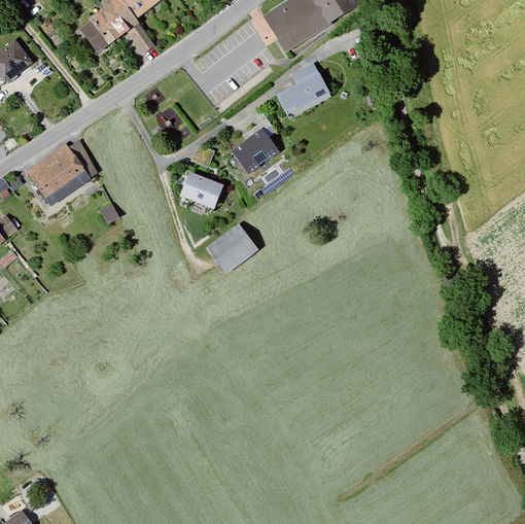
[(86,19),(89,22),(78,29),(96,54),(126,33),(140,54),(155,45),(138,19),(163,0),(102,0),(105,6),(86,19)]
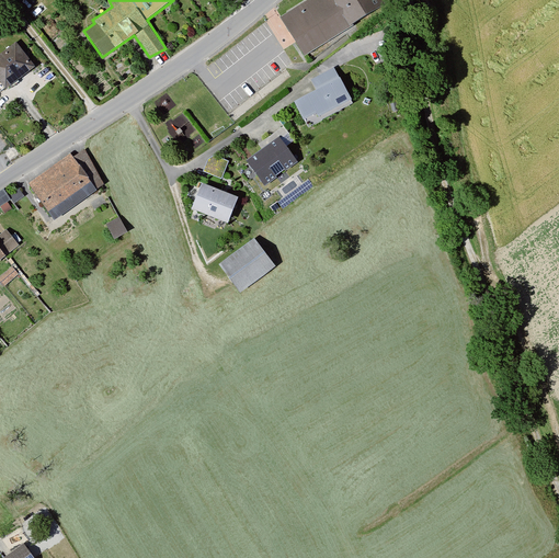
[(389,4),(386,0),(307,0),(280,16),(304,57),(389,4)]
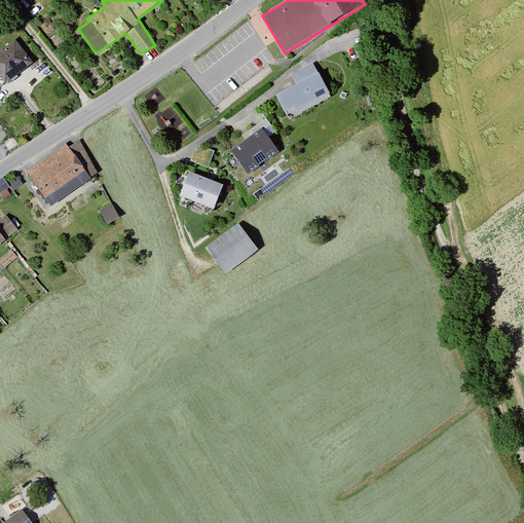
[(33,62),(15,38),(0,49),(0,76),(5,83),(33,62)]
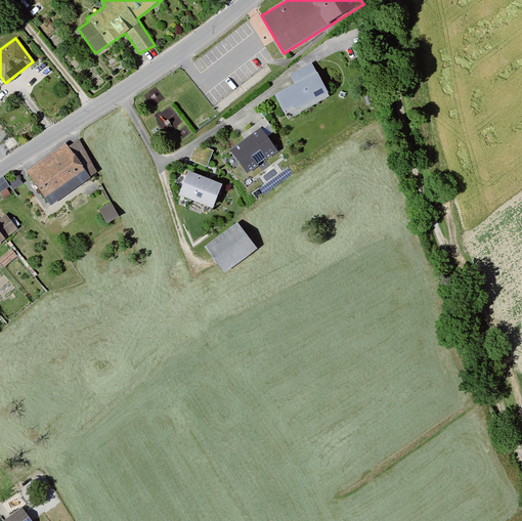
[(311,62),(291,74),(298,86),(276,97),(283,110),(294,103),(300,115),(321,103),(317,95),(327,91),(311,62)]
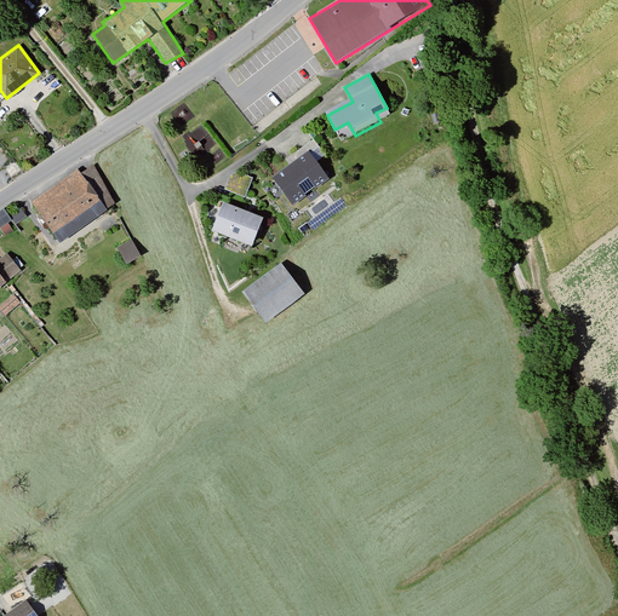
[(328,180),(309,149),(272,173),(291,205),(328,180)]
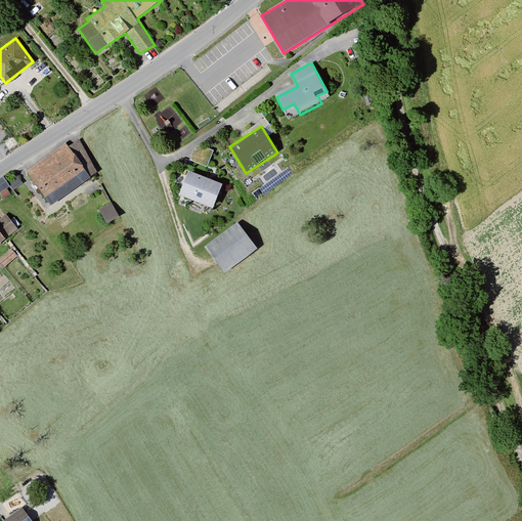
[(68,142),(28,171),(49,205),(90,178),(89,175),(96,172),(81,138),(70,145),(68,142)]
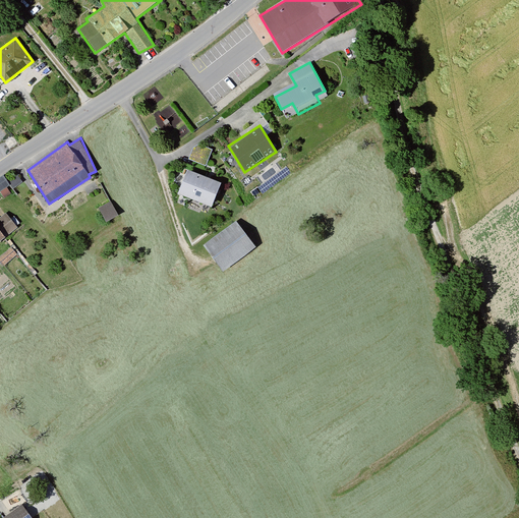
[(197,139),(191,156),(208,163),(215,147),(197,139)]
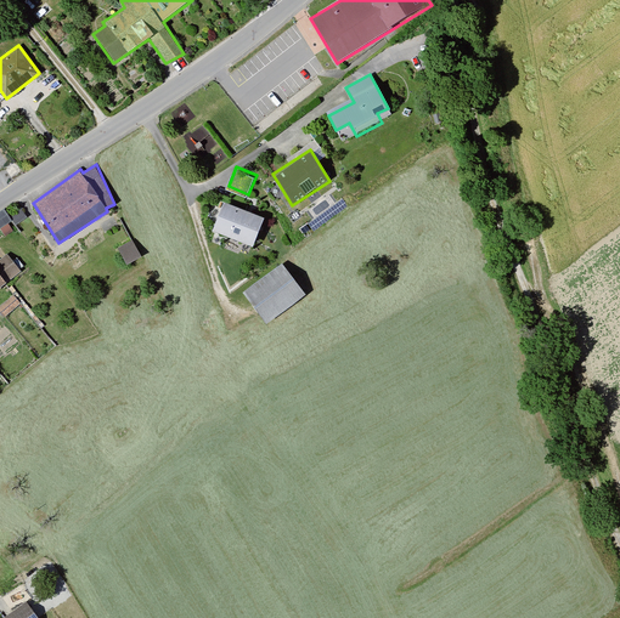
[(265,219),(224,202),(213,228),(254,245),(265,219)]
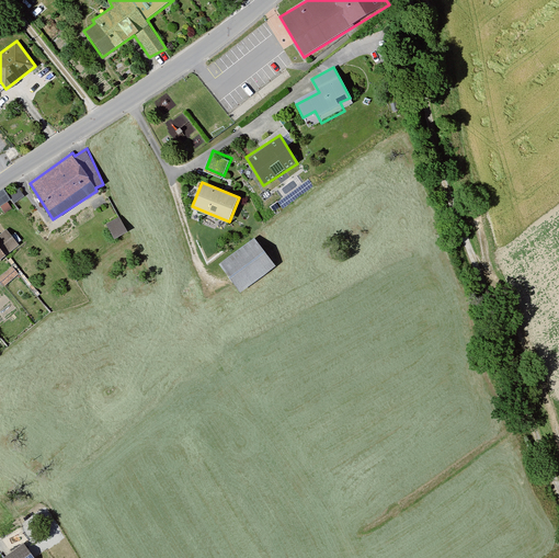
[(7,186),(0,190),(0,204),(11,197),(14,202),(25,195),(20,185),(10,192),(7,186)]
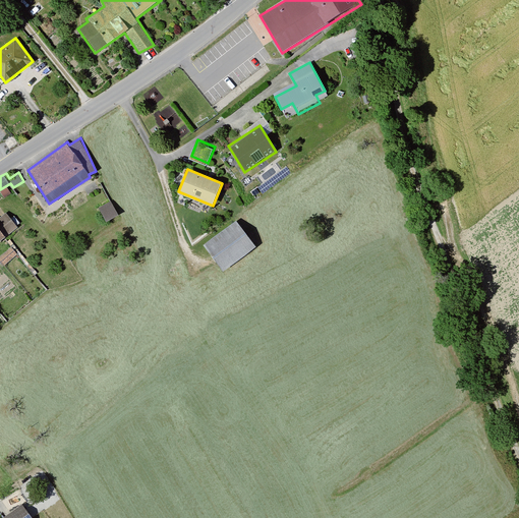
[(117,216),(111,202),(99,207),(105,221),(117,216)]
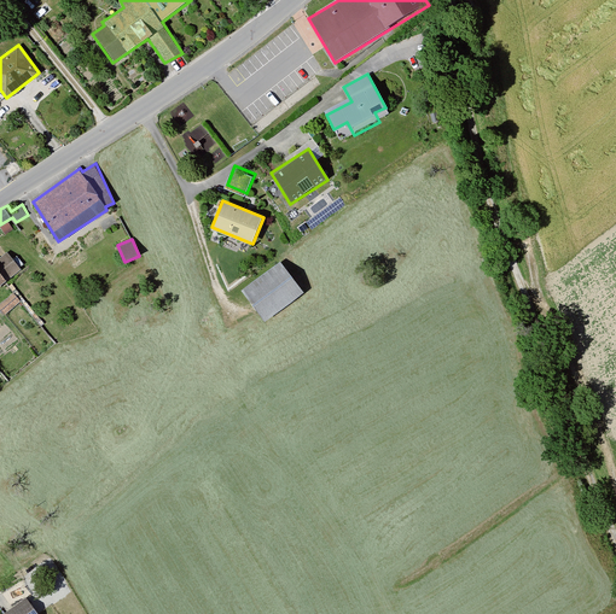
[(0,286),(6,280),(22,267),(7,250),(0,255),(0,286)]
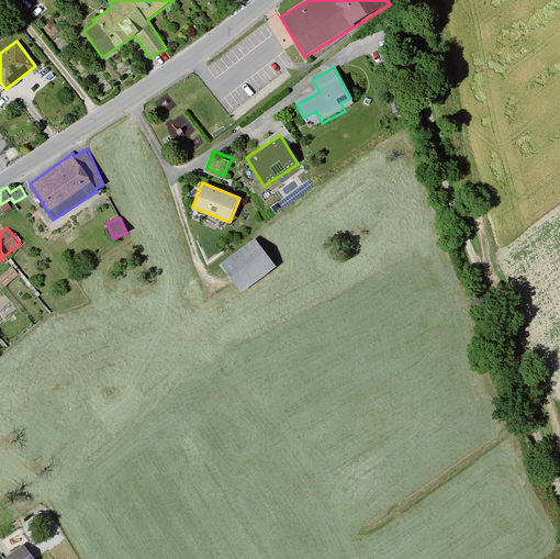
[(277,268),(257,239),(220,266),(239,294),(277,268)]
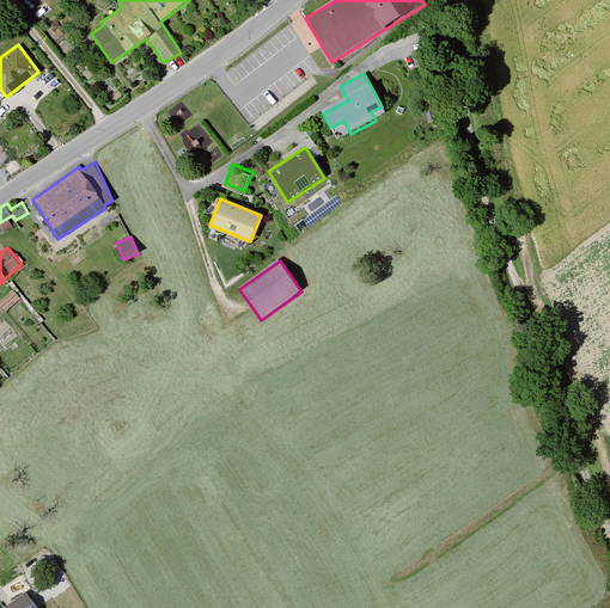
[(22,299),(14,289),(0,301),(0,304),(6,311),(22,299)]
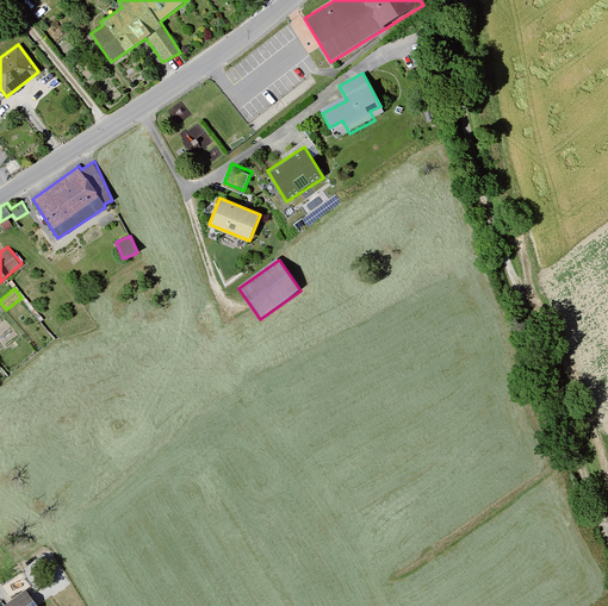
[(38,605),(28,588),(0,605),(38,605)]
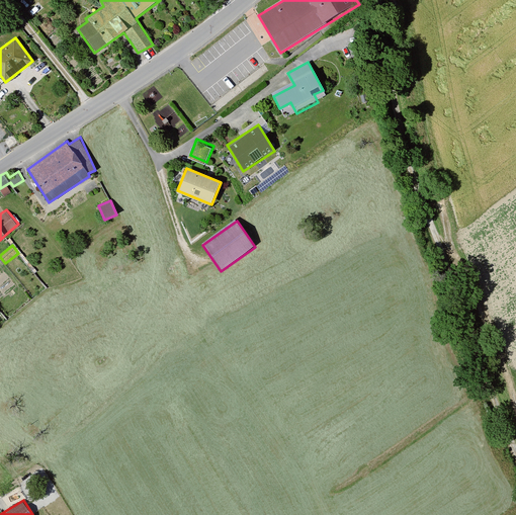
All buildings are outlined.
